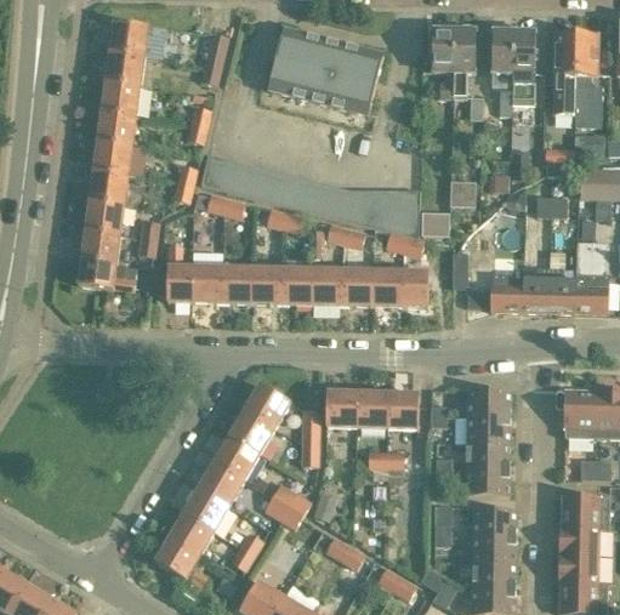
[(108,50),(143,55),(148,24),(113,21),(108,50)]
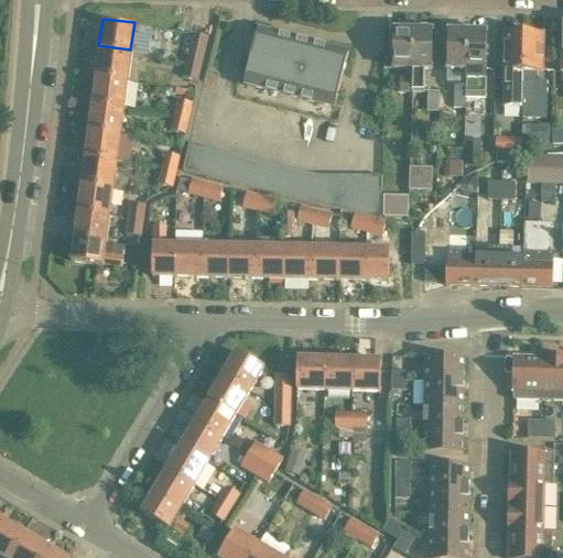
[(410,88),(412,21),(398,21),(397,26),(392,26),(391,64),(404,64),(404,76),(399,76),(398,88),(410,88)]
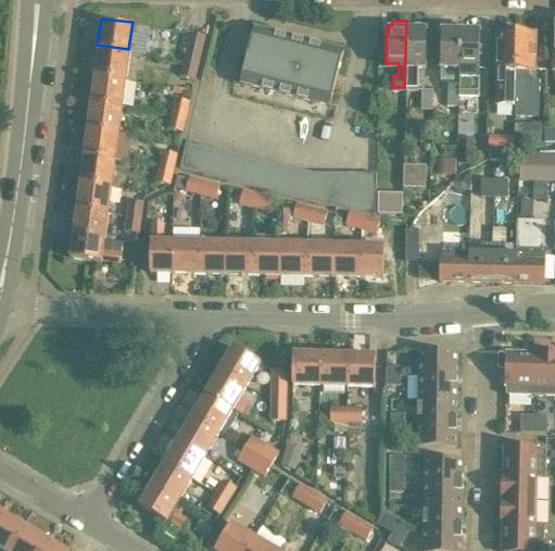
[(419,22),(406,21),(404,87),(417,87),(418,64),(425,64),(425,26),(420,26),(419,22)]
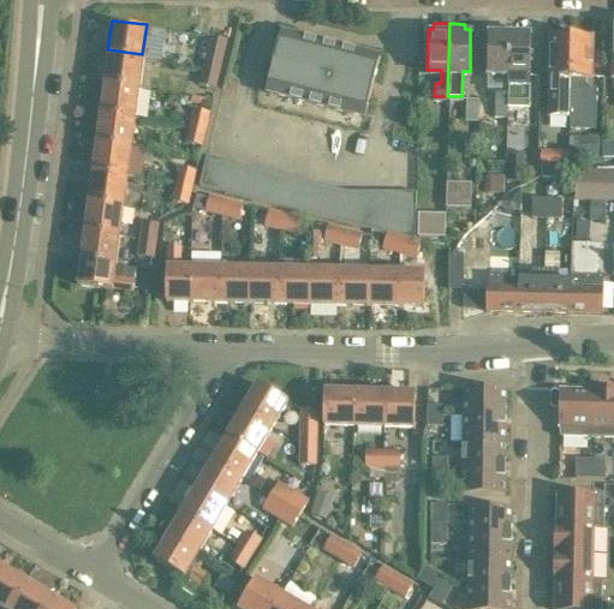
[(314,100),(329,41),(280,28),(266,88),(314,100)]
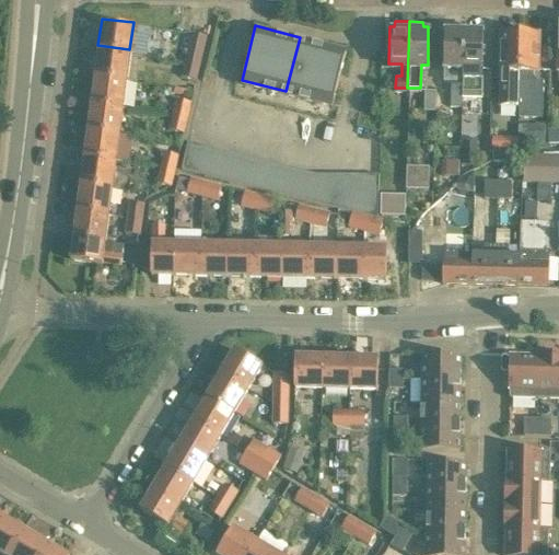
[(462,93),(463,27),(443,27),(442,66),(455,66),(455,77),(449,77),(449,103),(462,103),(462,93)]
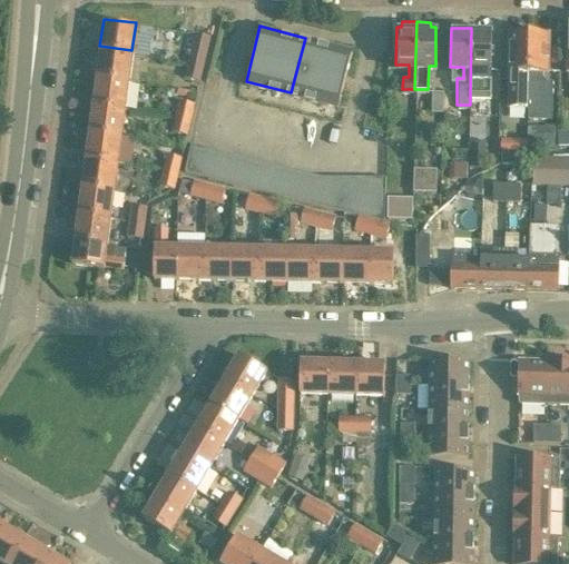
[(471,28),(470,95),(490,96),(491,28),(471,28)]
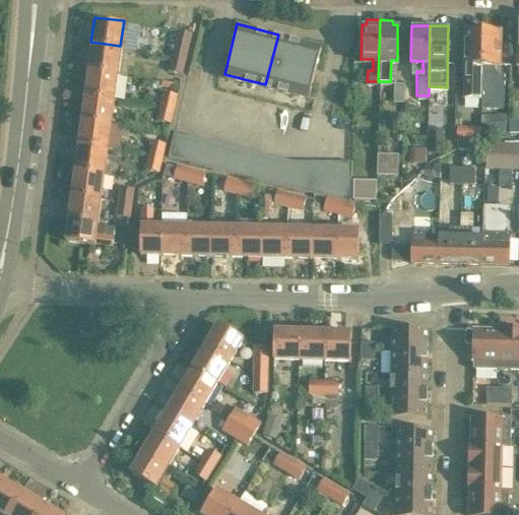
[(479,94),(481,26),(463,26),(462,62),(463,62),(462,95),(478,95),(478,94),(479,94)]
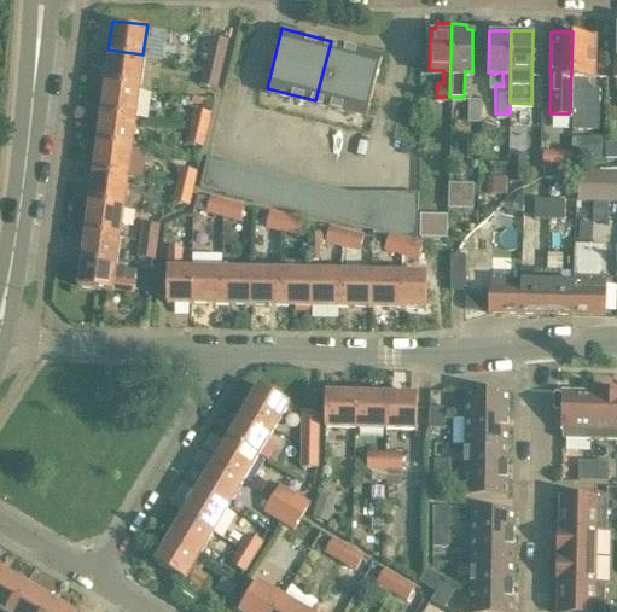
[(593,33),(572,31),(570,112),(578,114),(580,95),(589,95),(591,85),(587,85),(587,74),(592,75),(593,33)]
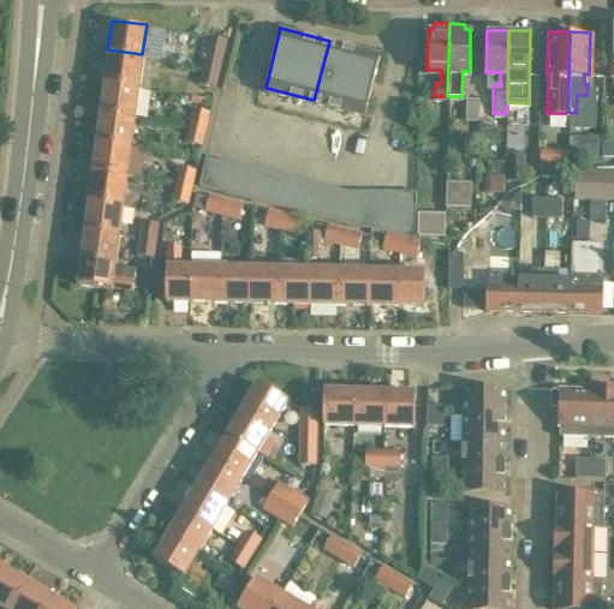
[(209,33),(202,64),(219,67),(226,36),(209,33)]
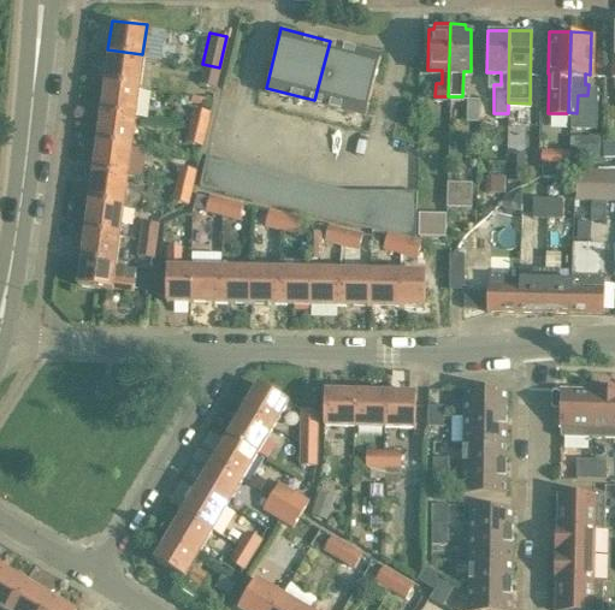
[(330,41),(314,100),(364,112),(379,53),(330,41)]
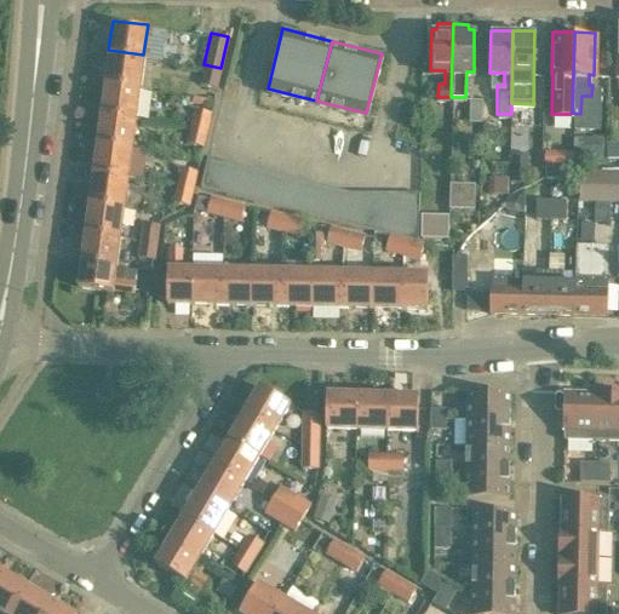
[(143,55),(108,50),(104,79),(139,84),(143,55)]
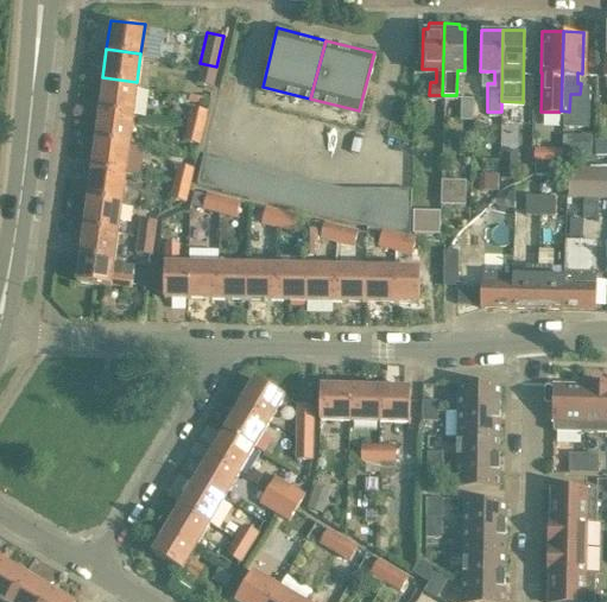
[(216,67),(200,63),(195,80),(212,83),(216,67)]
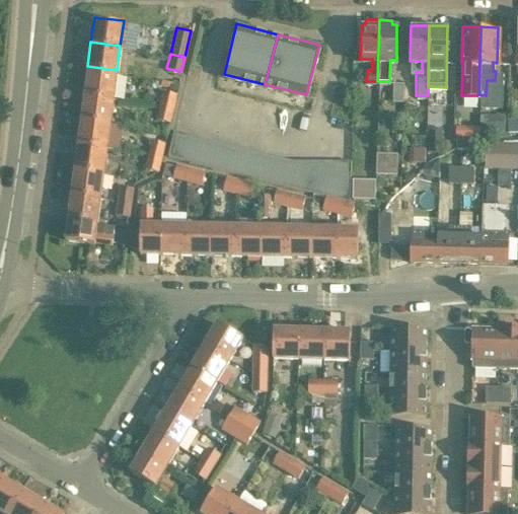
[(87,66),(84,90),(114,94),(117,70),(87,66)]
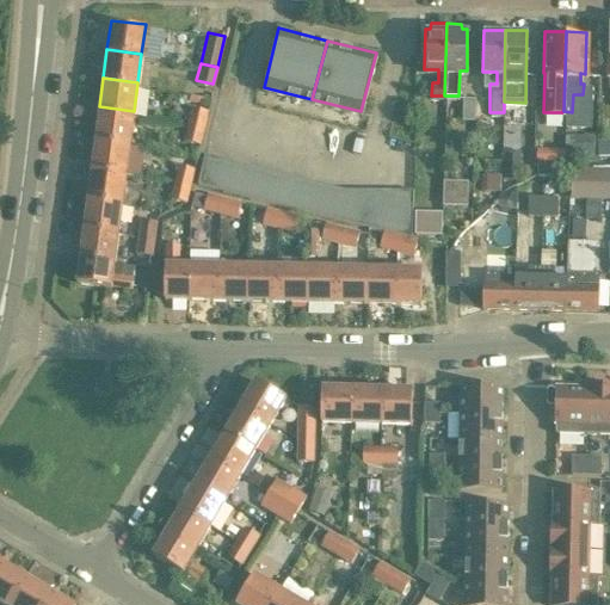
[(186,121),(204,124),(208,107),(190,103),(186,121)]
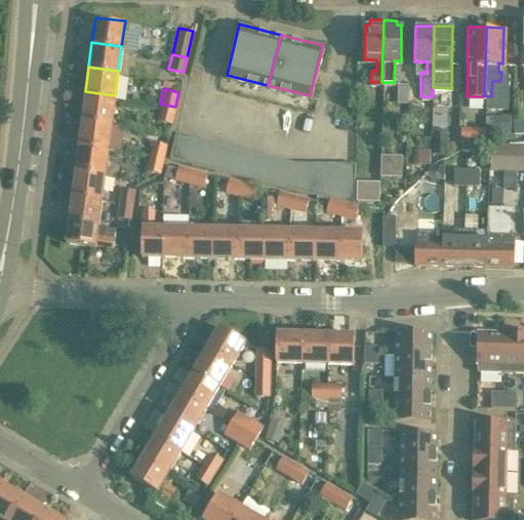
[(115,95),(85,91),(82,116),(111,120),(115,95)]
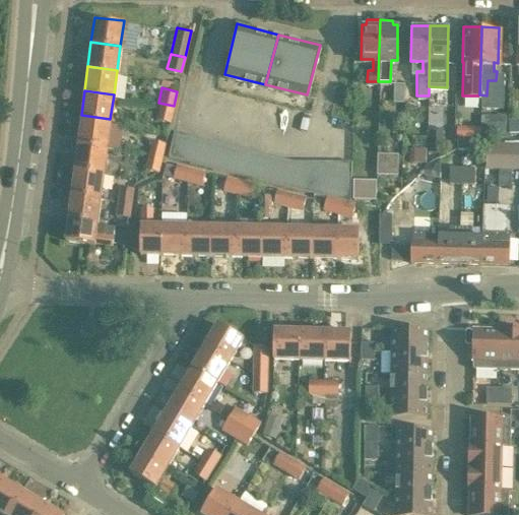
[(174,106),(158,103),(155,118),(170,120),(174,106)]
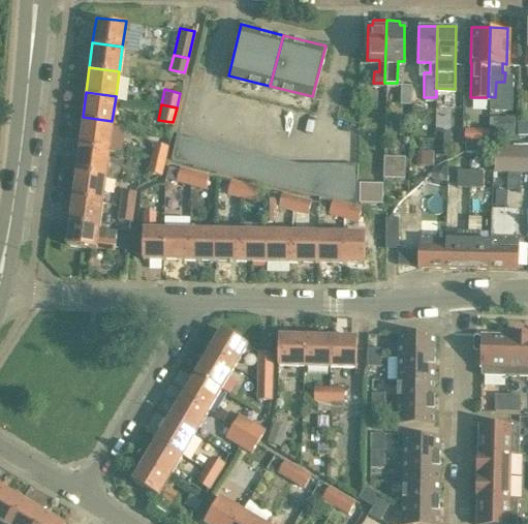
[(112,121),(83,117),(79,142),(109,146),(112,121)]
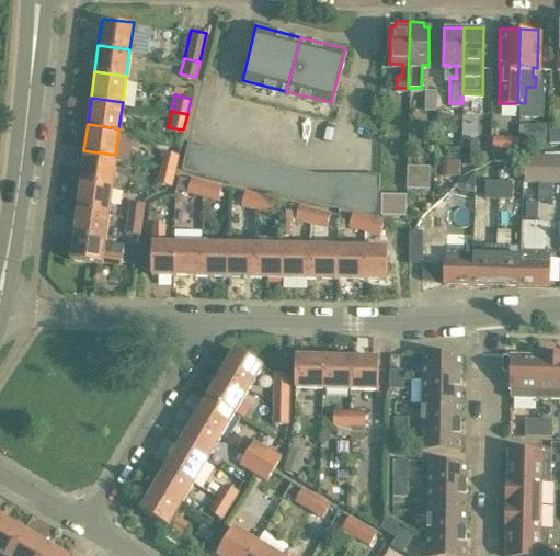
[(523,144),(545,143),(545,126),(522,126),(523,144)]
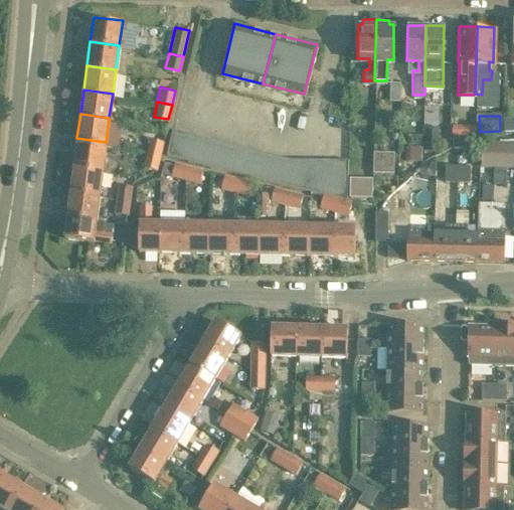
[(424,122),(423,147),(438,148),(439,123),(424,122)]
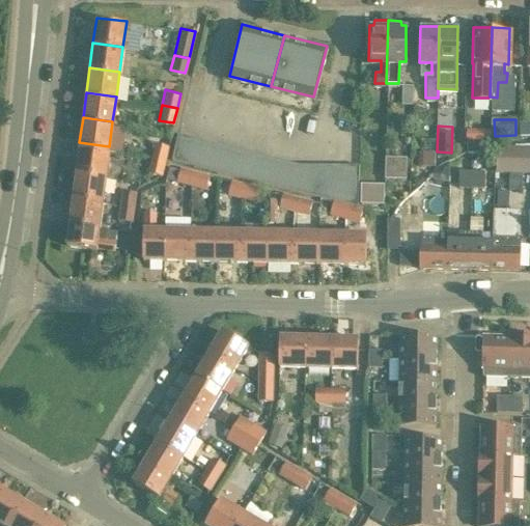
[(184,160),(190,134),(176,131),(170,157),(184,160)]
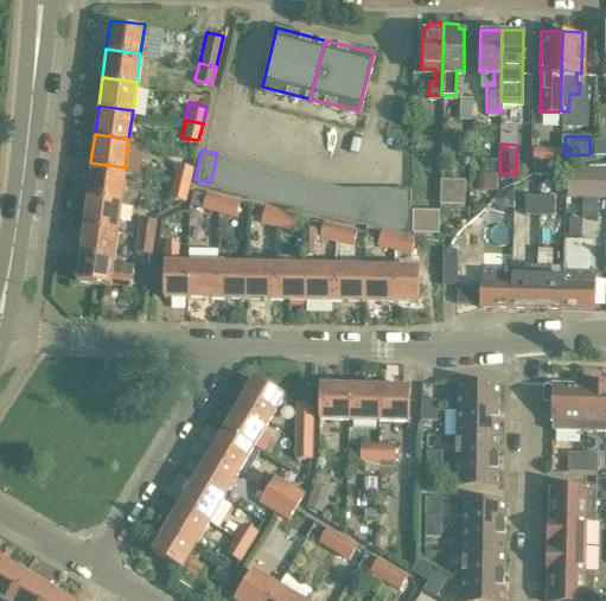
[(233,157),(217,153),(210,183),(225,186),(233,157)]
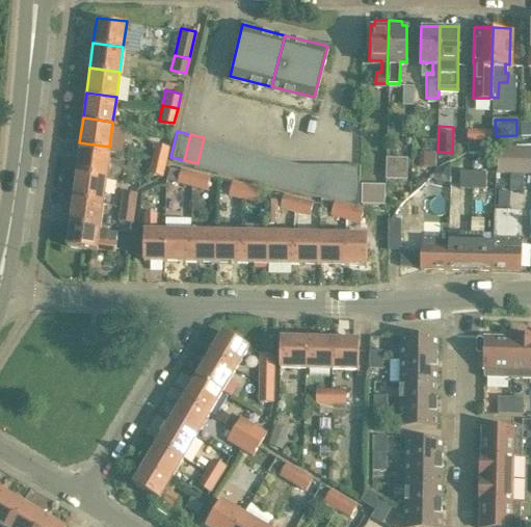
[(217,141),(204,137),(197,163),(211,167),(217,141)]
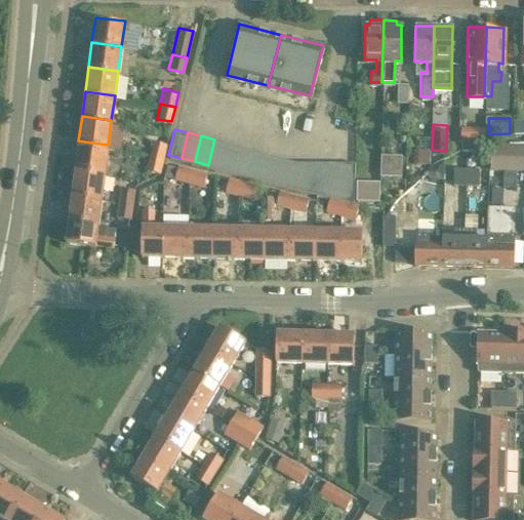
[(152,138),(149,154),(163,157),(166,143),(152,138)]
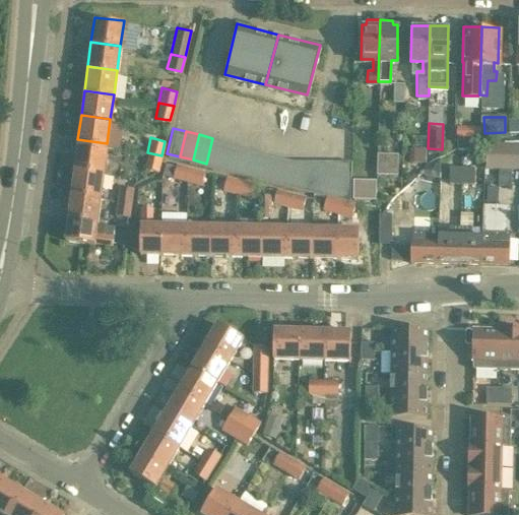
[(226,141),(212,138),(206,164),(219,167),(226,141)]
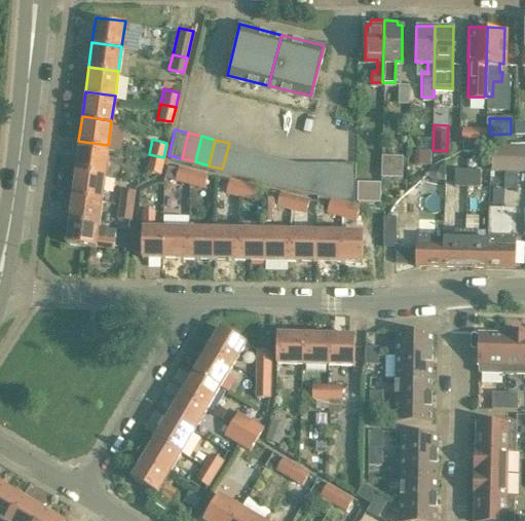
[(78,141),(75,165),(105,170),(108,145),(78,141)]
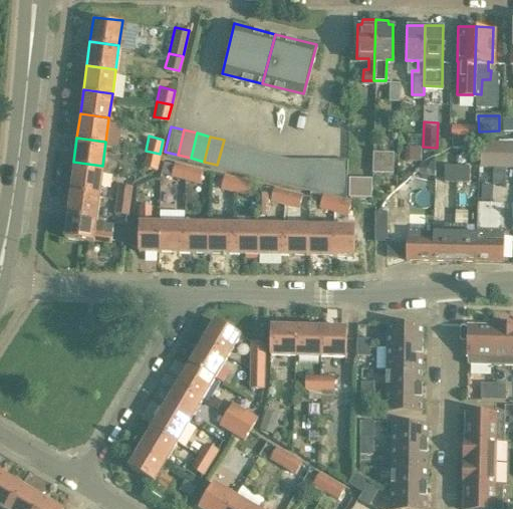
[(512,164),(512,138),(481,138),(480,164),(512,164)]
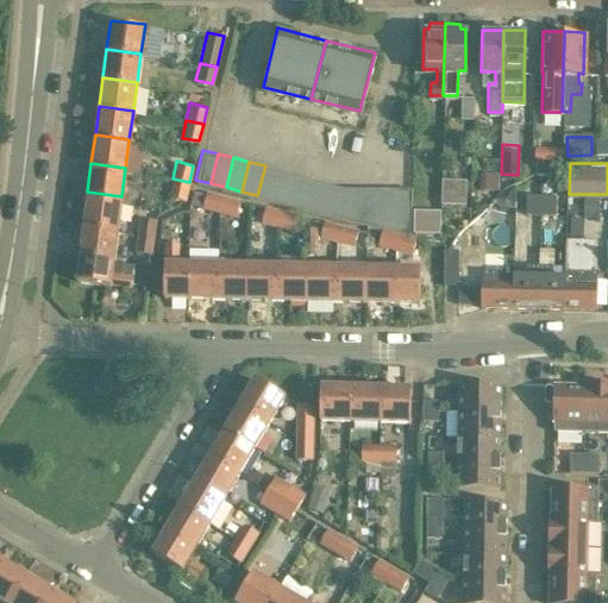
[(265,165),(257,195),(273,199),(281,169),(265,165)]
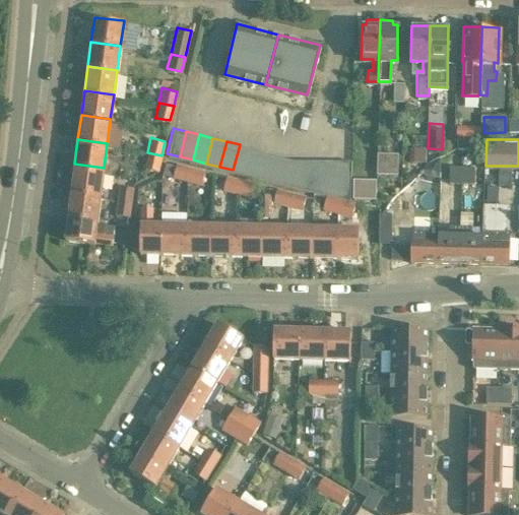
[(253,148),(240,144),(233,170),(246,173),(253,148)]
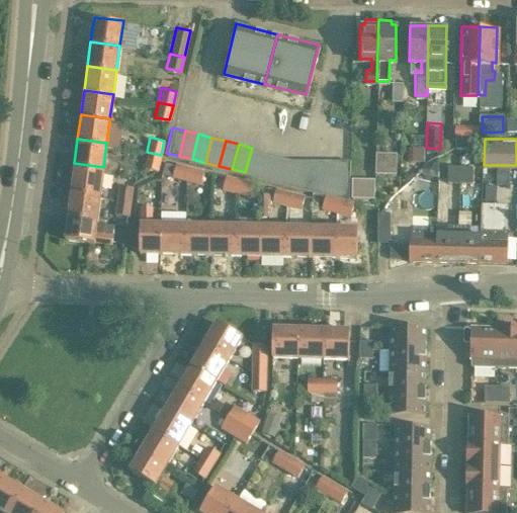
[(423,158),(423,145),(408,145),(408,158),(423,158)]
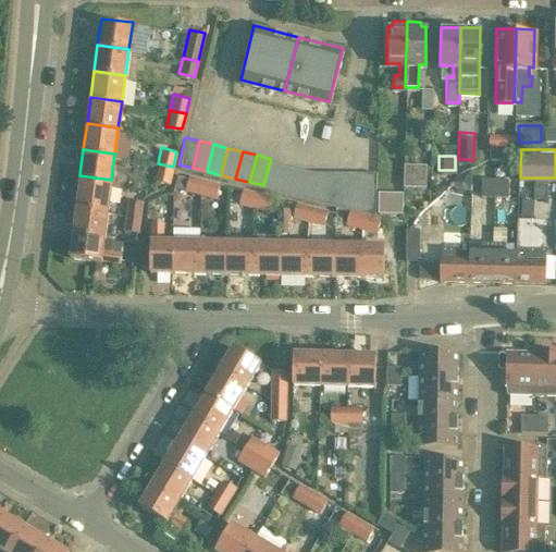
[(271,159),(263,185),(278,189),(285,162),(271,159)]
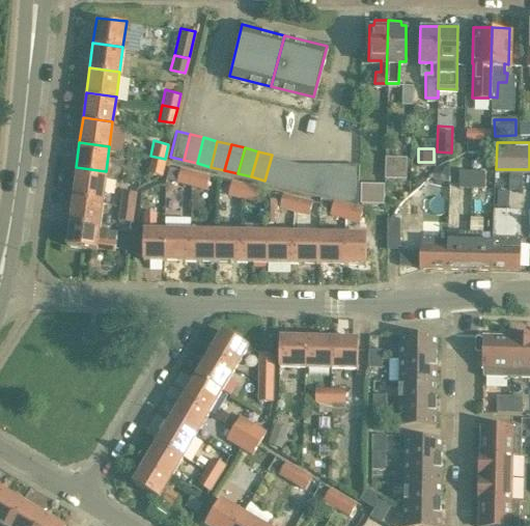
[(384,154),(384,175),(406,175),(406,155),(384,154)]
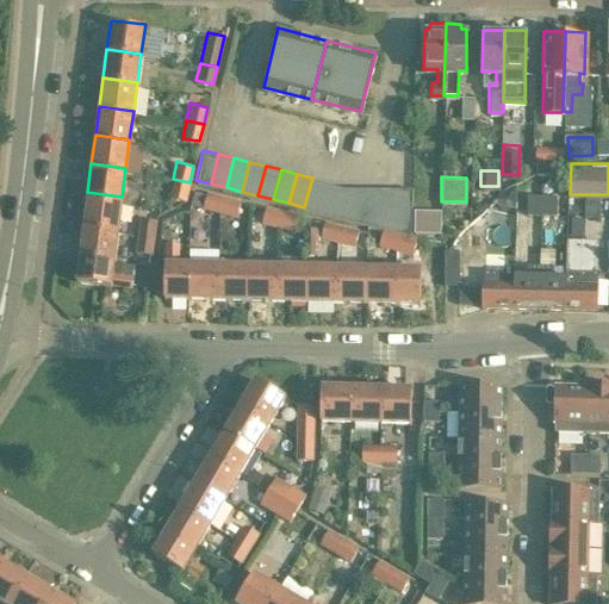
[(312,178),(304,207),(319,211),(328,181),(312,178)]
